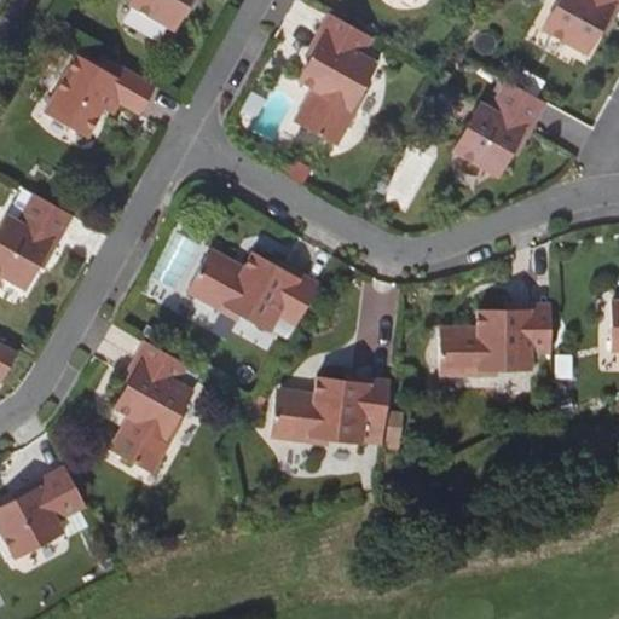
[(185,0),(128,0),(126,5),(169,29),(184,3),(185,0)]
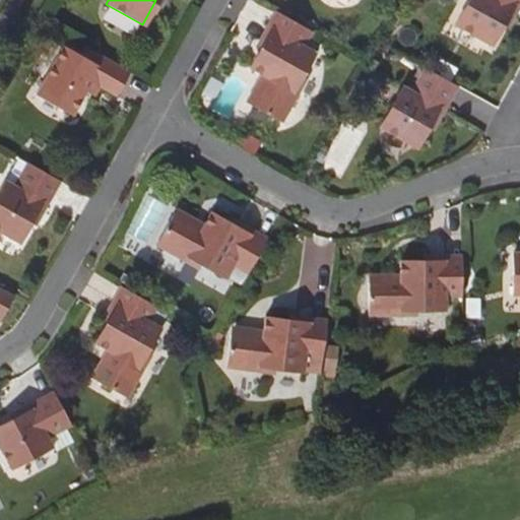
[(518,0),(468,0),(455,25),(494,46),(504,25),(518,0)]
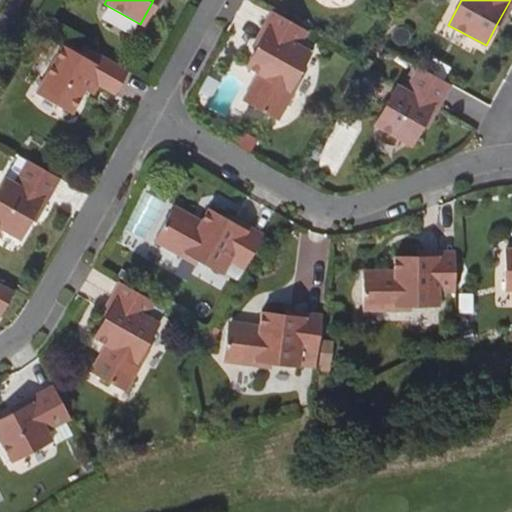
[(511,7),(511,0),(510,0),(496,25),(502,27),(511,7)]
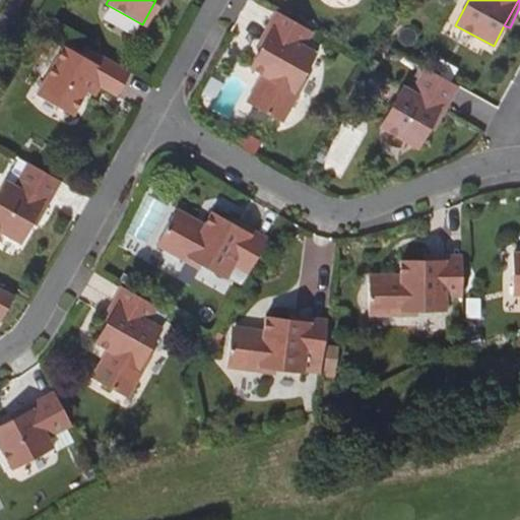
[(280,13),(274,9),(254,45),(260,48),(280,13)]
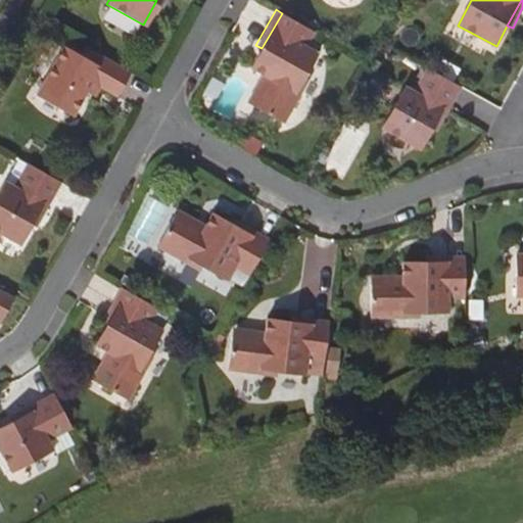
[(315,32),(282,13),(262,48),(250,67),(264,76),(271,80),(255,107),(284,125),(300,96),(295,93),(304,79),(319,53),(306,46),(315,32)]
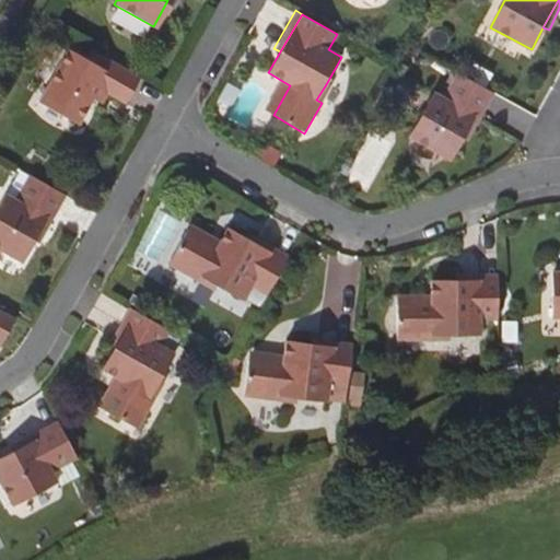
[(72,45),(68,51),(83,60),(86,53),(72,45)]
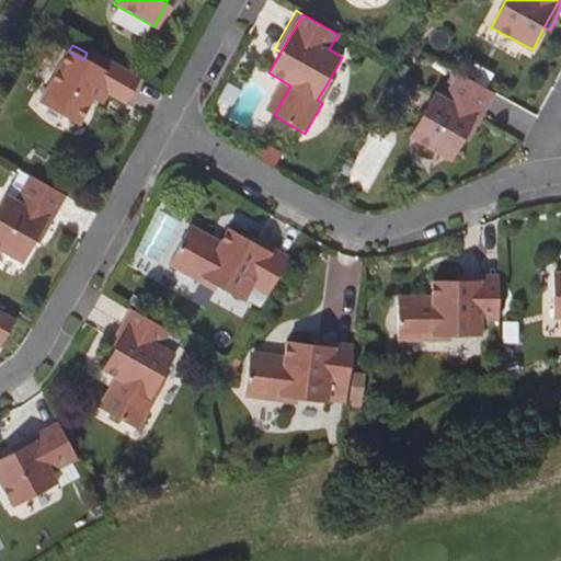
[(140,76),(90,48),(87,53),(83,60),(68,52),(66,50),(38,100),(78,123),(90,100),(98,88),(106,93),(125,103),(140,76)]
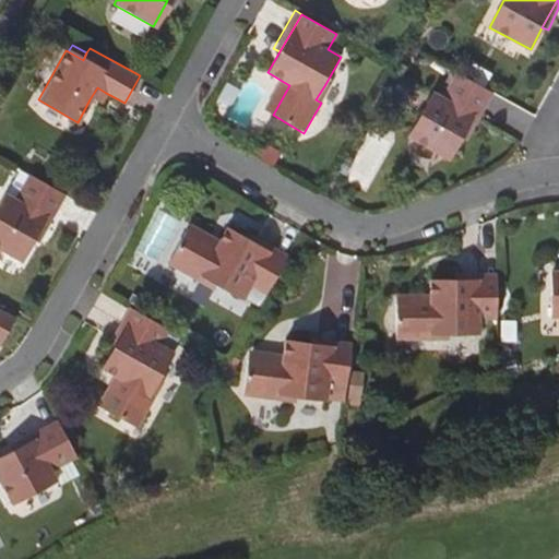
[(487,90),(456,73),(442,97),(433,93),(408,139),(448,161),(461,138),(487,90)]
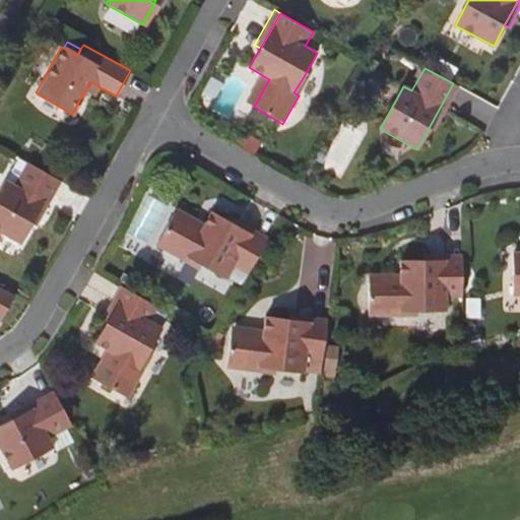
[(247,103),(254,107),(269,79),(262,75),(247,103)]
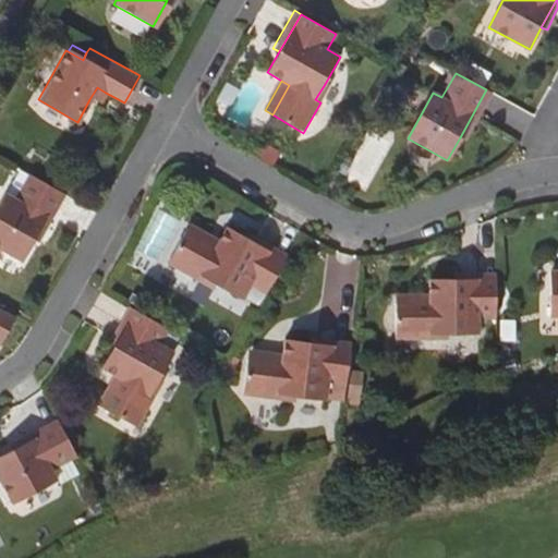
[(329,87),(325,84),(315,99),(320,102),(329,87)]
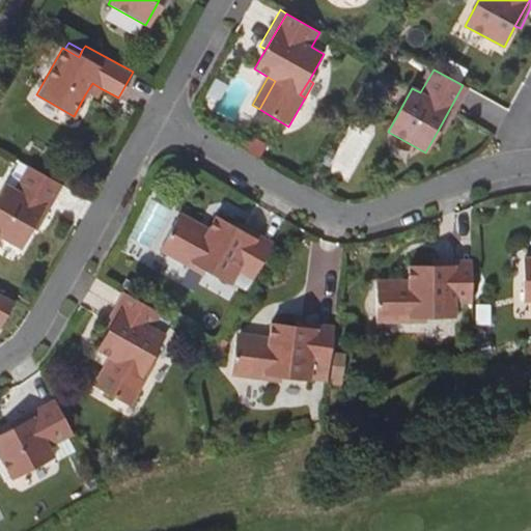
[(94,100),(101,88),(92,83),(85,94),(94,100)]
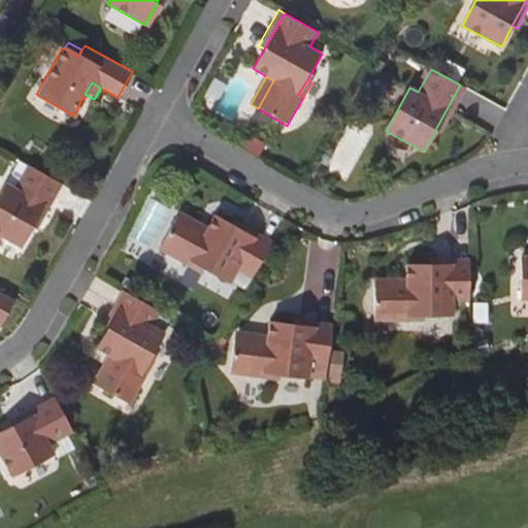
[(465,88),(460,85),(435,130),(440,132),(465,88)]
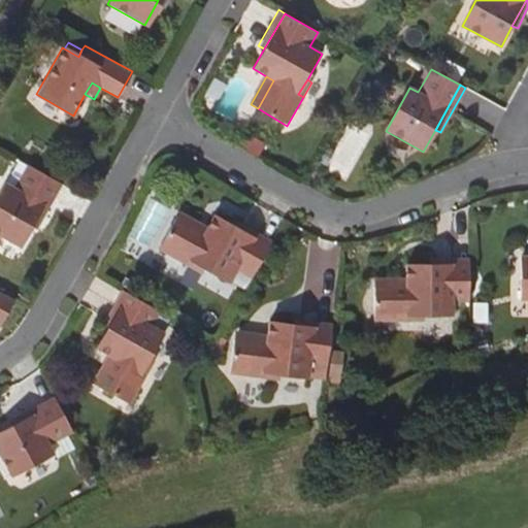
[(55,178),(26,163),(12,187),(5,183),(0,190),(0,235),(18,245),(30,225),(55,178)]
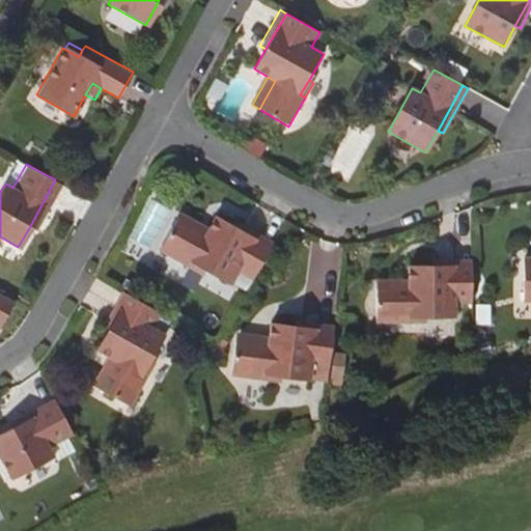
[(61,184),(55,179),(30,226),(35,228),(61,184)]
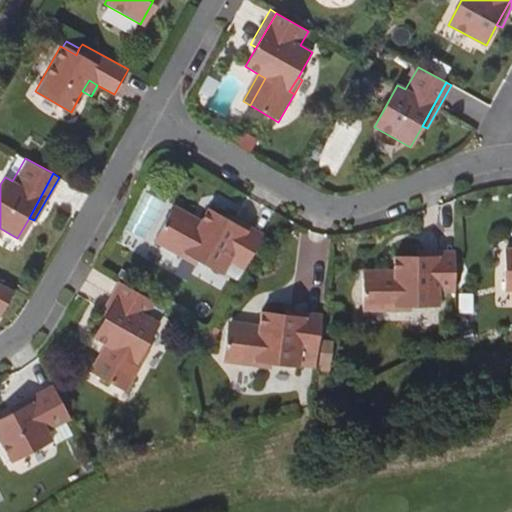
[(172,205),(168,212),(194,227),(199,220),(172,205)]
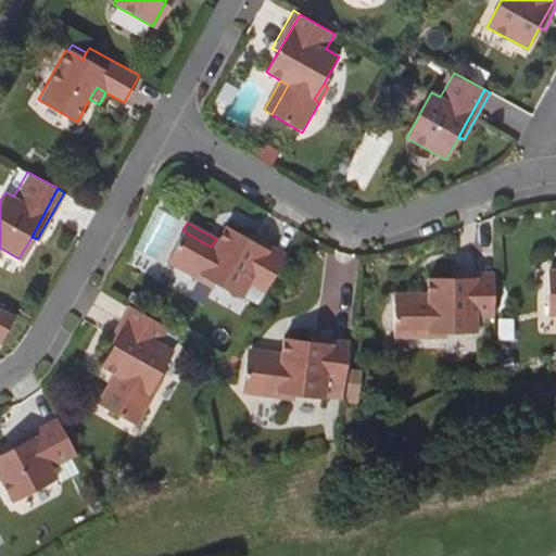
[(264,293),(282,258),(244,238),(224,226),(216,239),(211,247),(182,230),(165,262),(194,279),(198,274),(212,282),(240,298),(248,285),(264,293)]
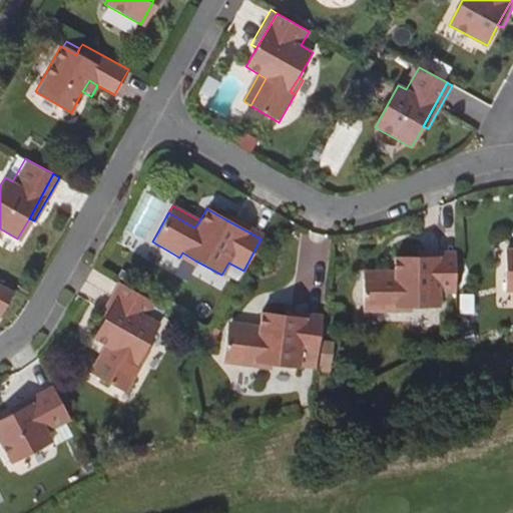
[(261,238),(265,232),(229,214),(225,219),(261,238)]
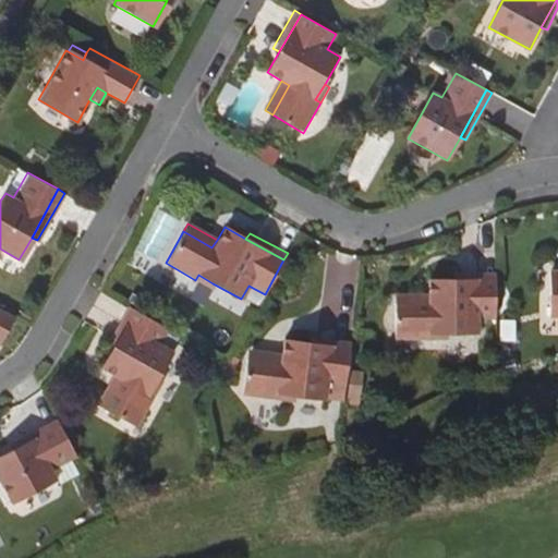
[(209,288),(213,283),(198,275),(195,280),(209,288)]
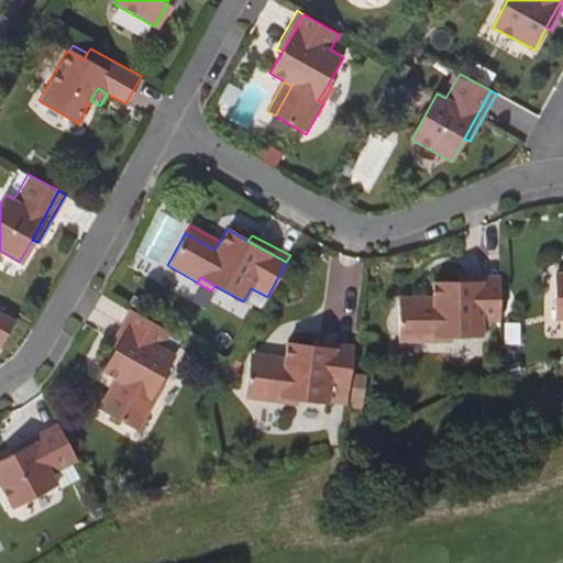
[(499,322),(500,282),(456,282),(431,283),(431,296),(431,307),(397,307),(397,342),(432,343),(432,337),(449,337),(481,335),(482,322),(499,322)]
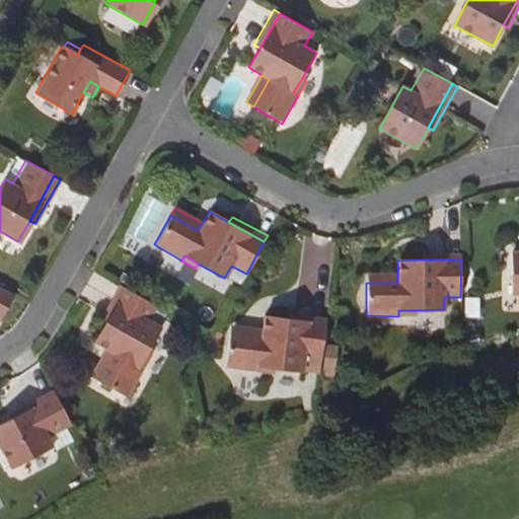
[(366,274),(366,283),(397,283),(397,273),(366,274)]
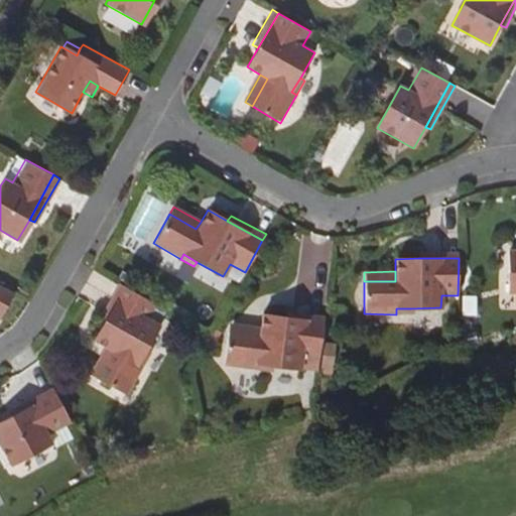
[(125,286),(119,282),(98,317),(105,321),(125,286)]
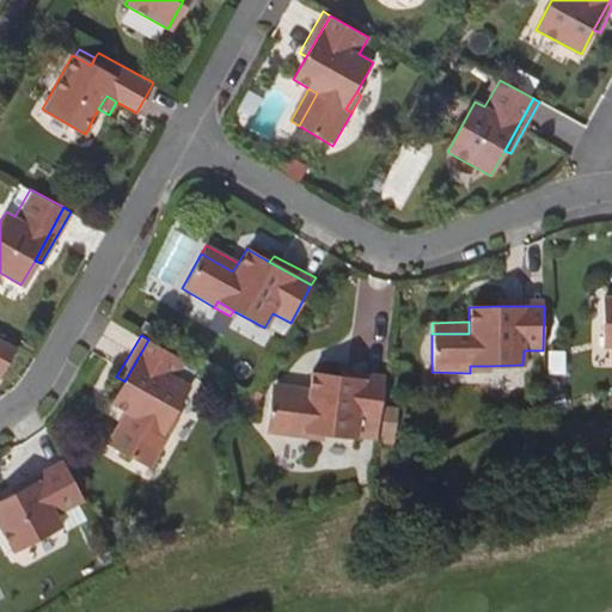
[(0,371),(14,348),(0,338),(0,371)]
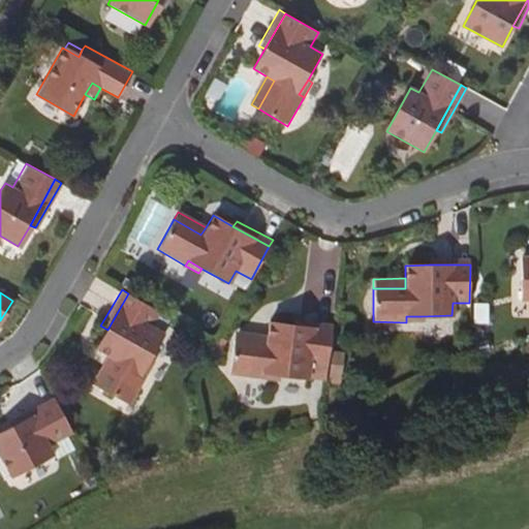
[(160,312),(128,293),(107,330),(95,349),(107,356),(116,361),(99,389),(129,405),(146,377),(141,374),(149,361),(164,334),(152,327),(160,312)]
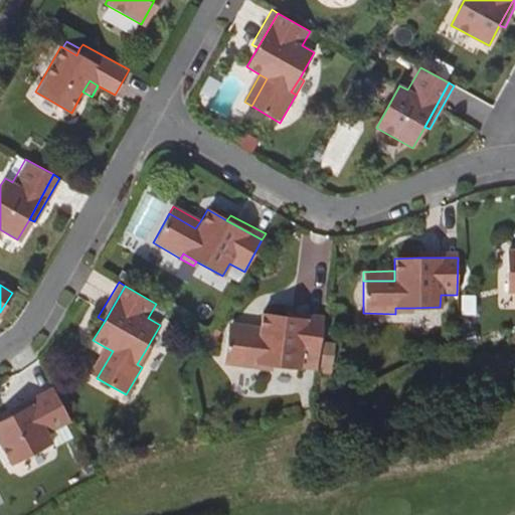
[(323,320),(324,315),(285,309),(285,314),(323,320)]
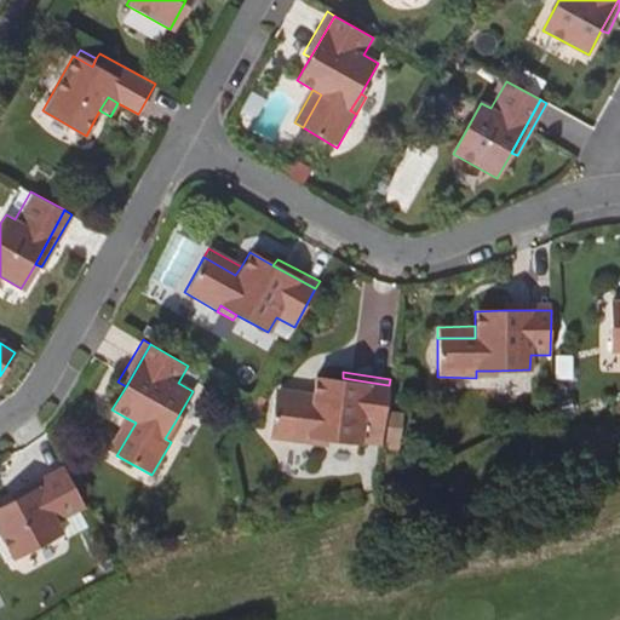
[(383,431),(389,385),(343,378),(315,375),(314,391),(310,402),(274,397),(268,436),(305,441),(306,436),(325,438),(361,443),(363,429),(383,431)]
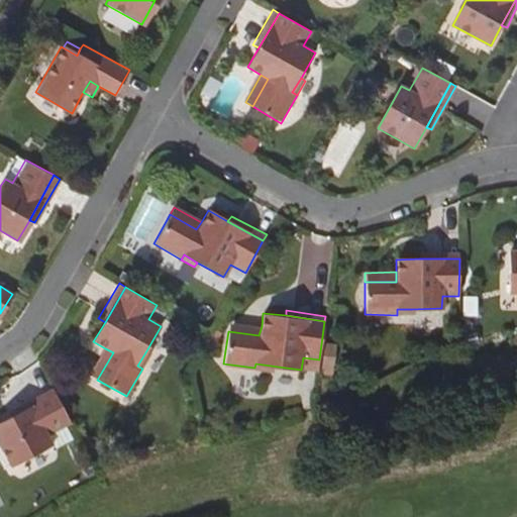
[(229,322),(228,331),(259,335),(262,326),(229,322)]
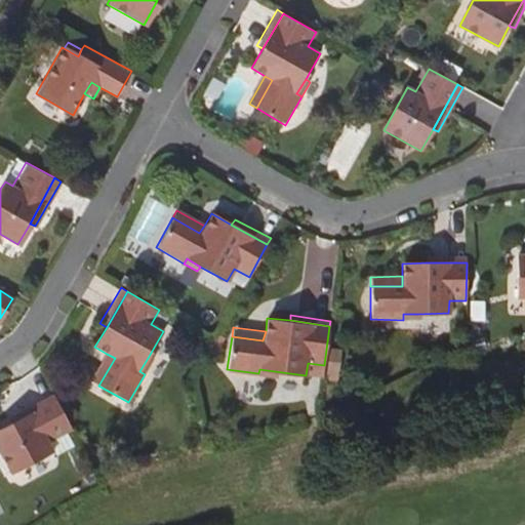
[(340,375),(345,347),(331,345),(327,373),(340,375)]
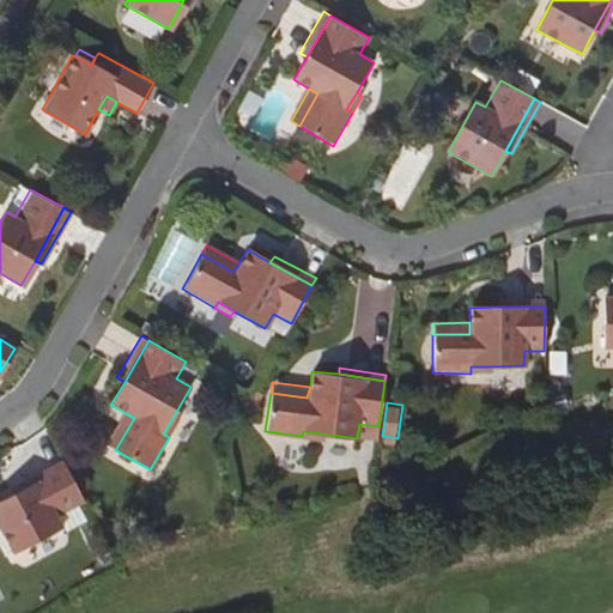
[(107,444),(115,450),(134,418),(125,413),(107,444)]
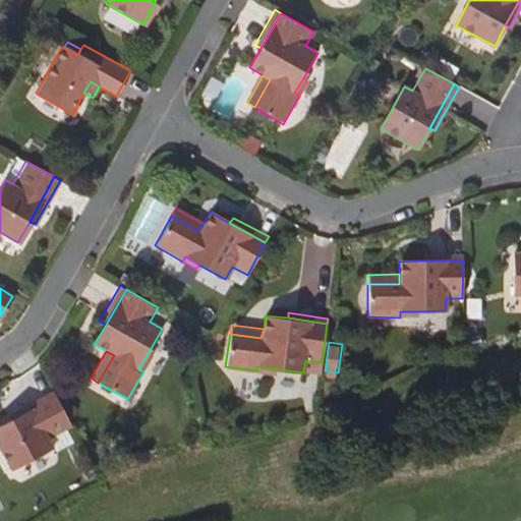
[(151,357),(147,355),(138,368),(143,371),(151,357)]
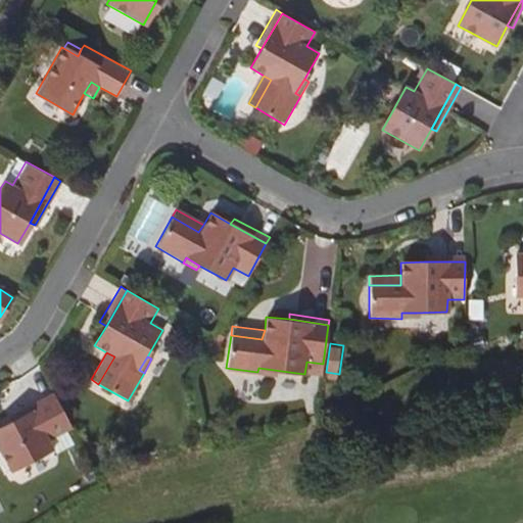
[(56,396),(54,392),(8,417),(10,421),(56,396)]
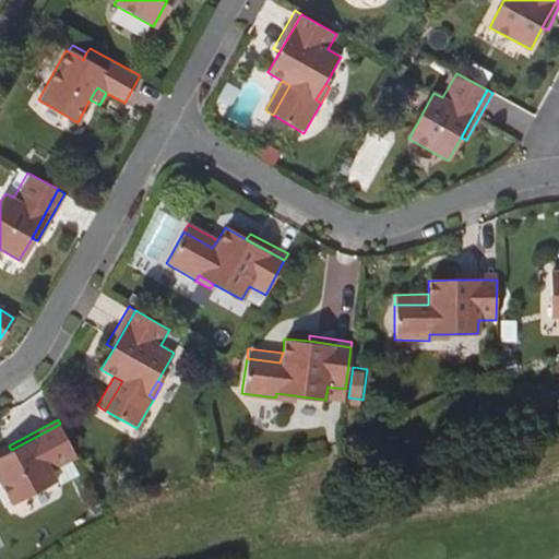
[(78,456),(60,424),(11,450),(0,455),(0,485),(9,502),(55,478),(51,470),(78,456)]
